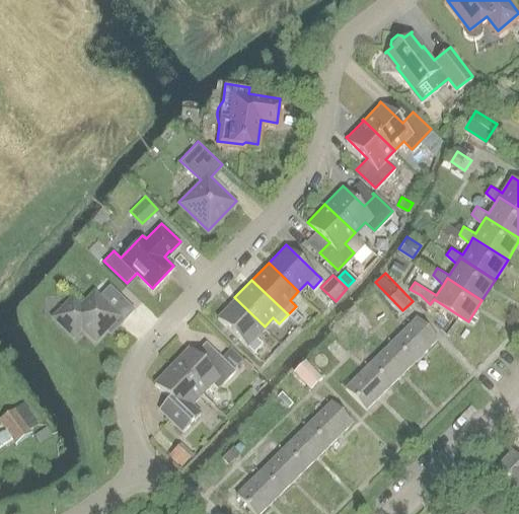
[(124,317),(134,307),(109,284),(97,296),(94,293),(81,306),(72,297),(67,303),(56,315),(65,323),(64,323),(73,332),(81,323),(94,336),(106,323),(106,322),(116,314),(114,312),(117,309),(124,317)]
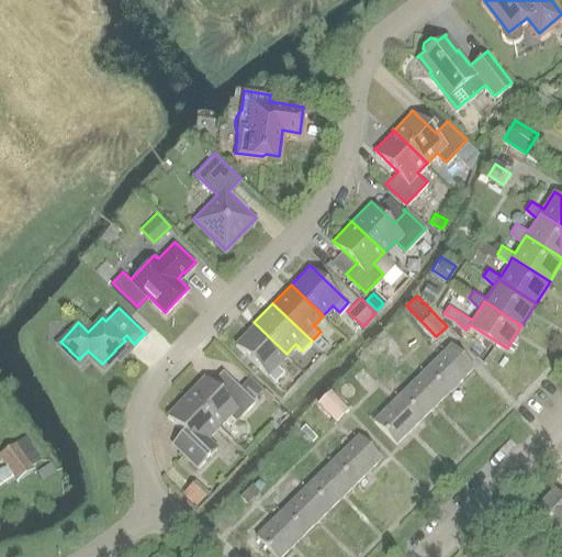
[(277,364),(287,354),(254,322),(235,342),(274,379),(284,369),(277,364)]
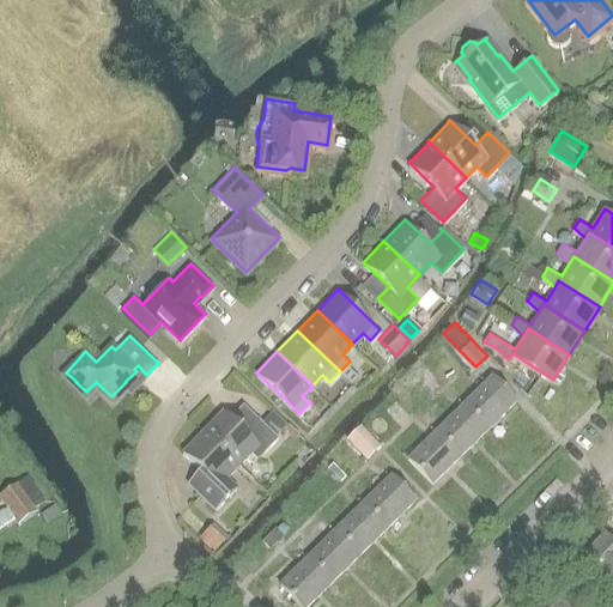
[(527,366),(515,381),(536,400),(548,386),(527,366)]
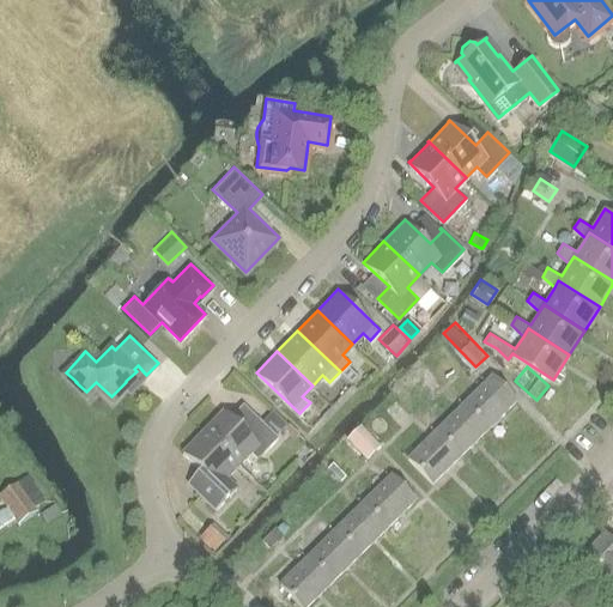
[(463,383),(453,372),(444,381),(454,392),(463,383)]
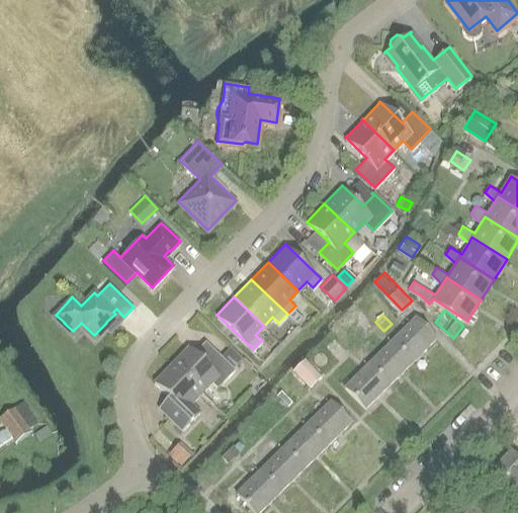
[(383,331),(375,322),(367,329),(368,329),(376,338),(383,331)]
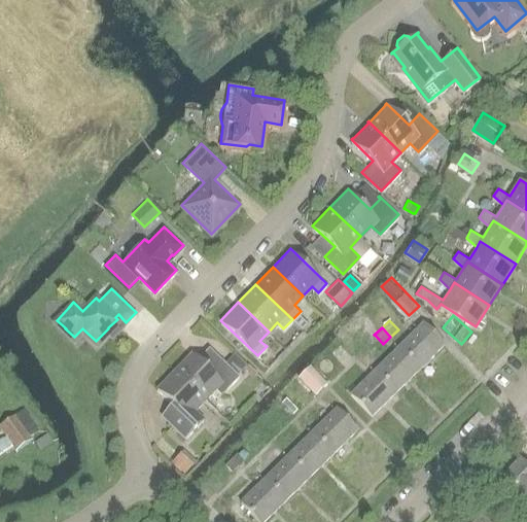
[(422,344),(405,360),(433,389),(450,373),(422,344)]
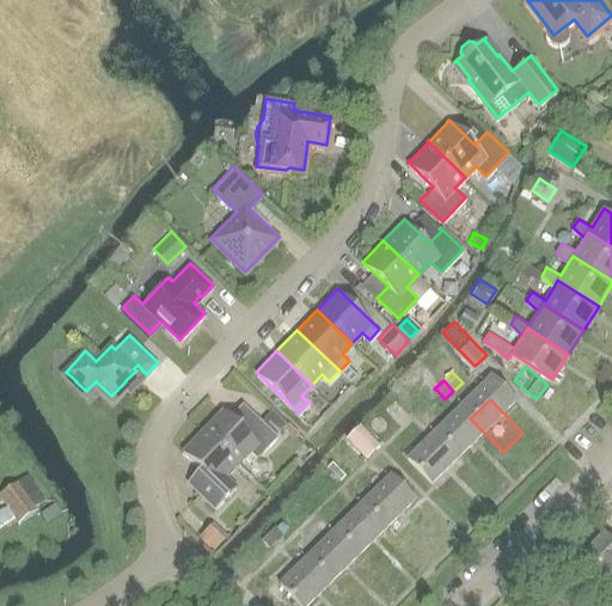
[(258,416),(245,428),(222,406),(202,428),(238,461),(250,450),(256,455),(277,434),(258,416)]
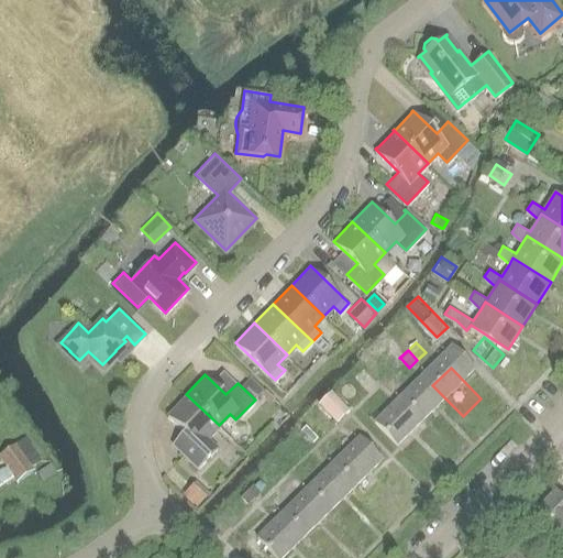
[(389,386),(381,378),(379,376),(372,385),(382,395),(389,386)]
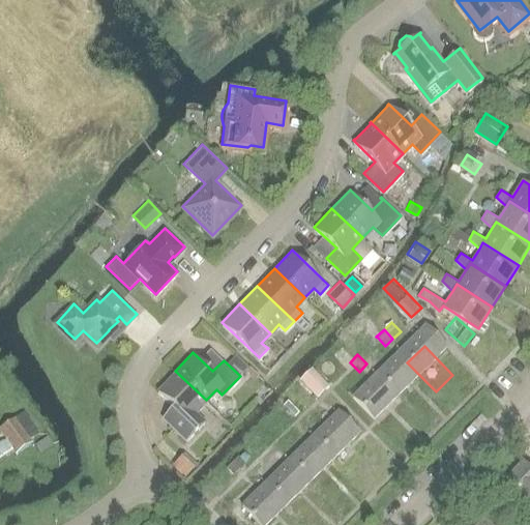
[(359,372),(350,362),(343,370),(351,379),(359,372)]
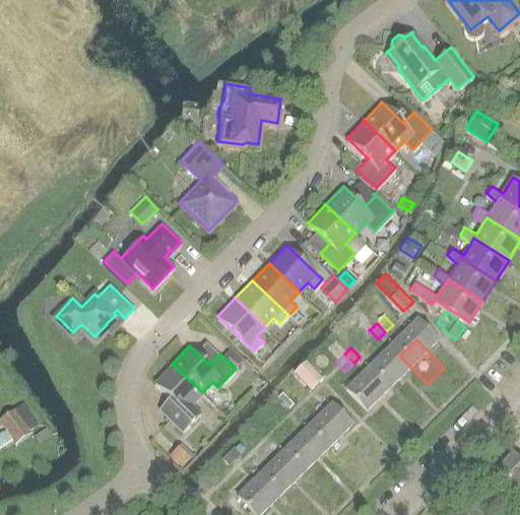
[(399,356),(383,373),(411,400),(428,384),(399,356)]
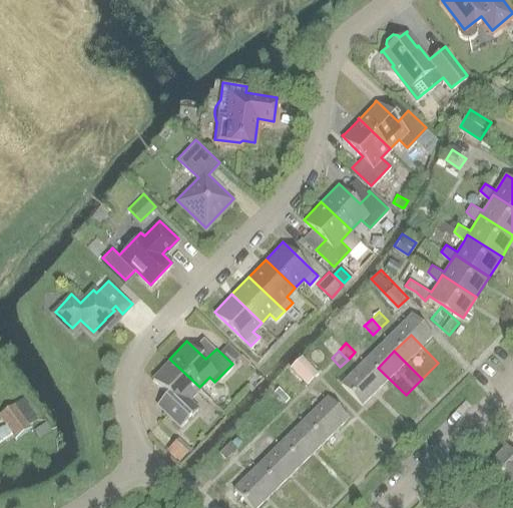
[(305,353),(293,364),(310,382),(322,372),(305,353)]
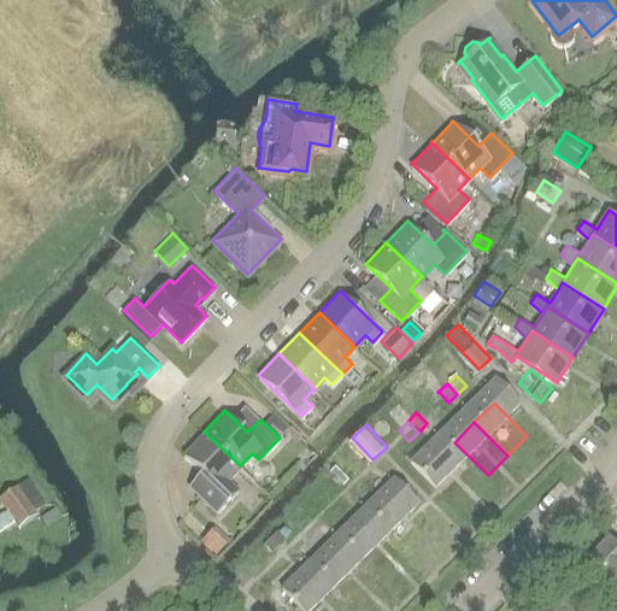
[(227,479),(240,465),(204,432),(183,453),(209,477),(197,489),(217,510),(238,488),(227,479)]
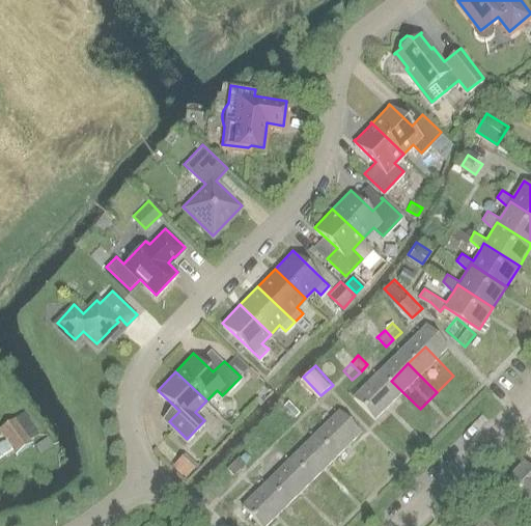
[(391,381),(374,397),(402,425),(420,409),(391,381)]
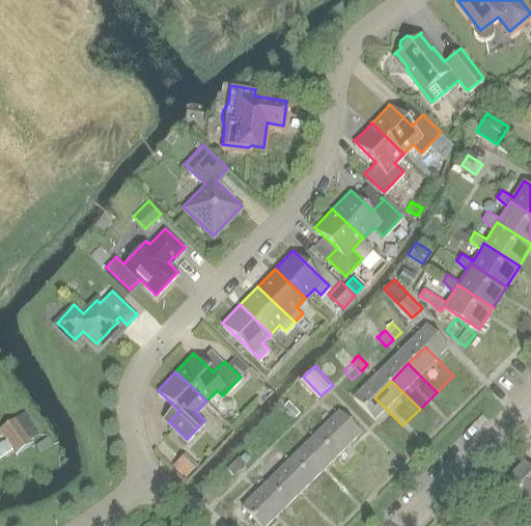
[(374,397),(358,414),(386,442),(402,425),(374,397)]
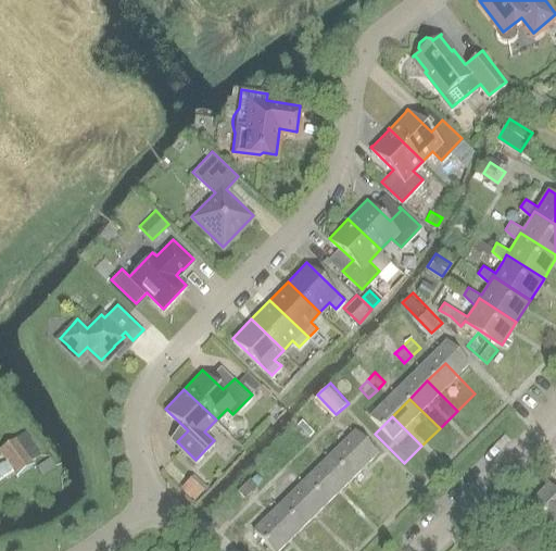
[(0,448),(5,458),(0,461),(0,474),(12,467),(14,471),(15,470),(19,475),(38,462),(35,456),(41,452),(27,429),(0,446),(0,448)]
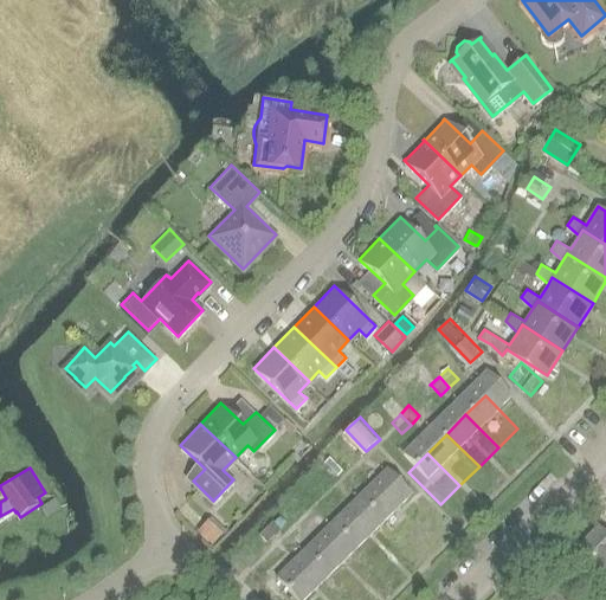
[(352,483),(341,472),(333,481),(342,491),(352,483)]
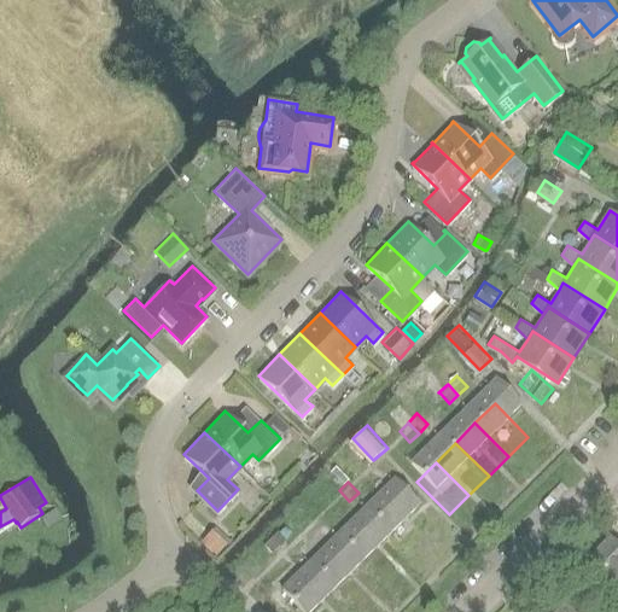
[(330,499),(340,510),(349,501),(339,490),(330,499)]
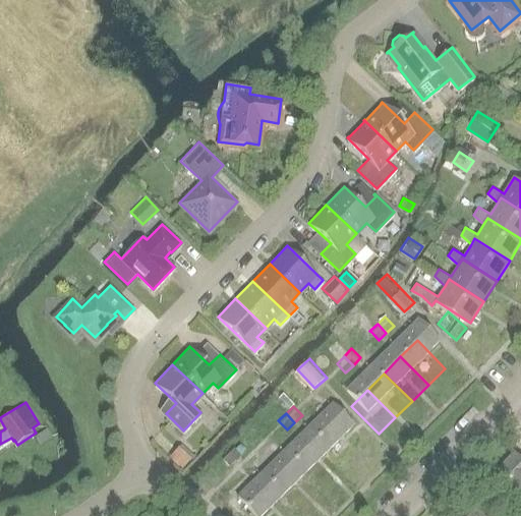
[(335,421),(317,438),(346,466),(362,450),(335,421)]
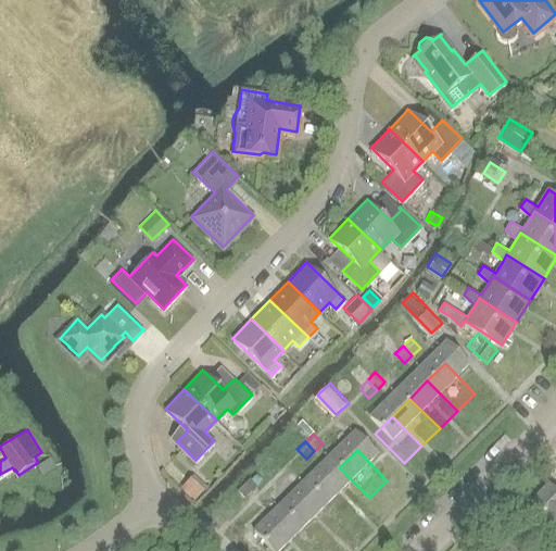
[(277,467),(269,476),(279,486),(287,477),(278,468),(277,467)]
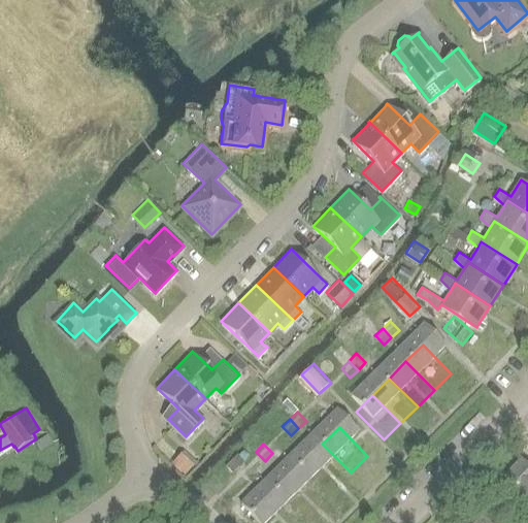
[(322,444),(305,460),(333,489),(351,472),(322,444)]
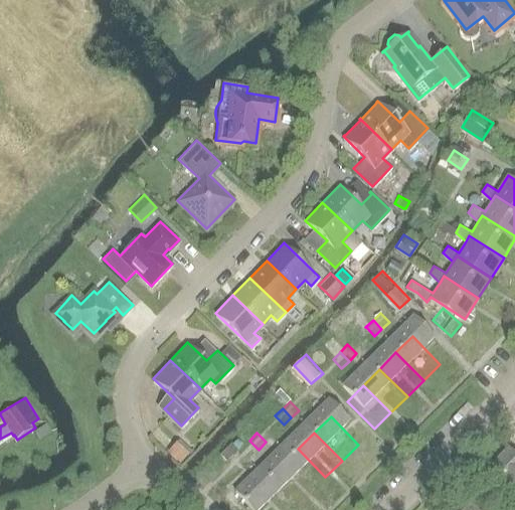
[(178,438),(167,450),(180,462),(191,450),(178,438)]
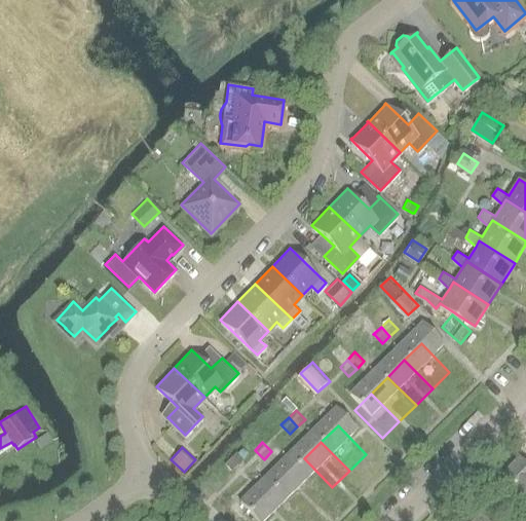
[(264,459),(255,450),(247,457),(256,467),(264,459)]
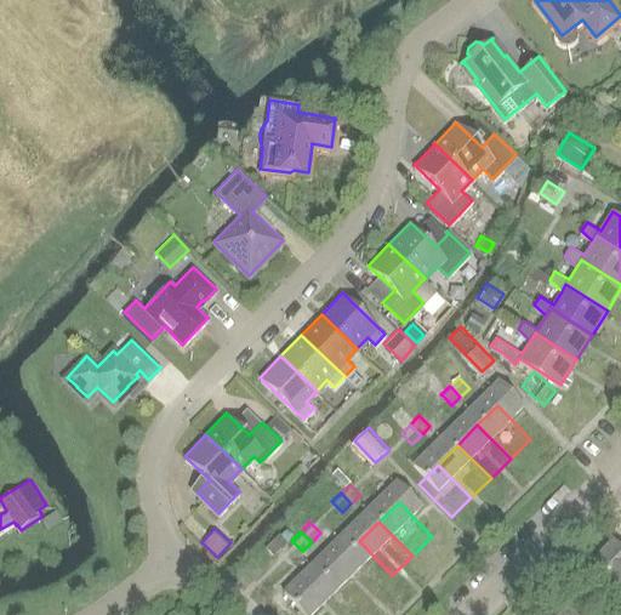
[(620,548),(620,547),(613,540),(590,563),(620,593),(620,548)]
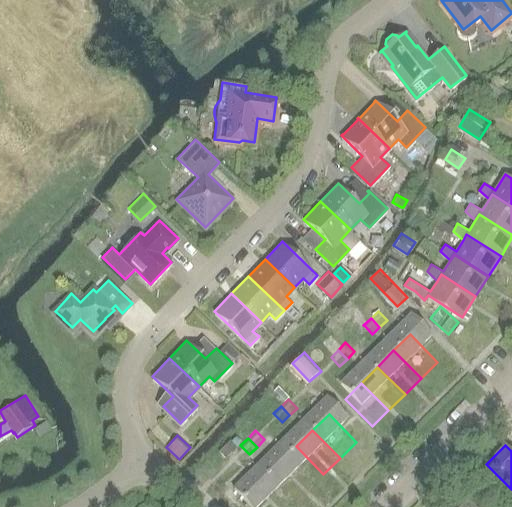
[(296,446),(279,462),(307,490),(323,474),(296,446)]
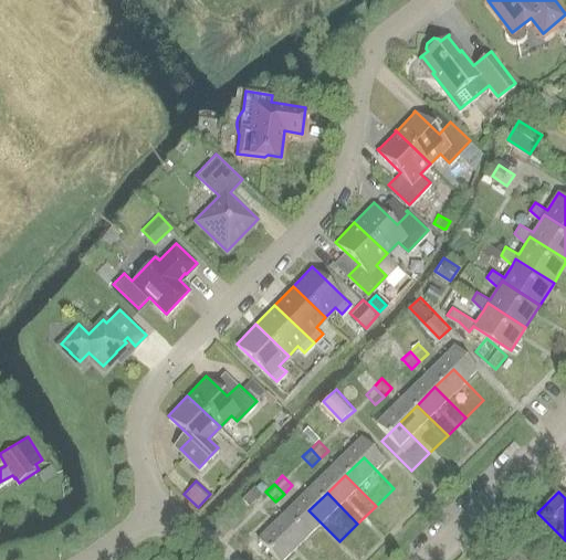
[(308,510),(290,527),(321,559),(339,541),(308,510)]
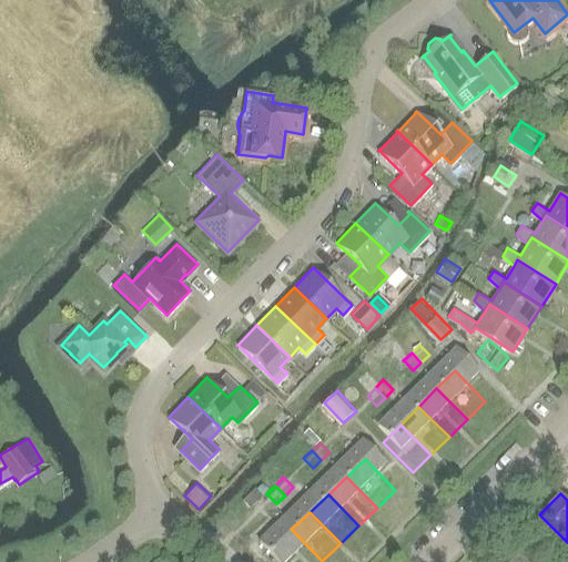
[(530,561),(519,551),(507,561),(530,561)]
